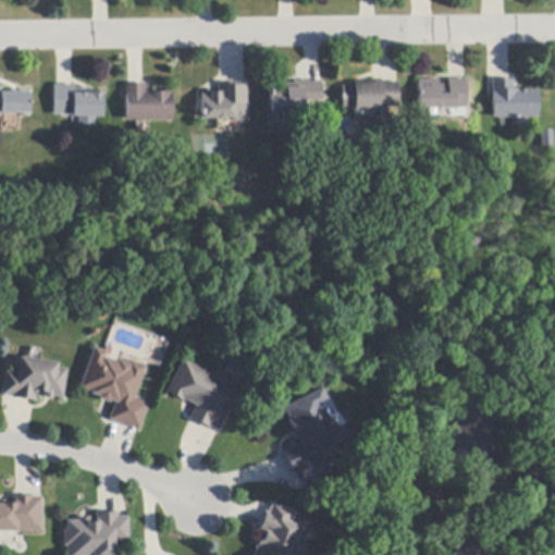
[(467,107),(420,108),(420,78),(441,78),(441,83),(449,83),(449,78),(466,77),(467,77),(467,107)]
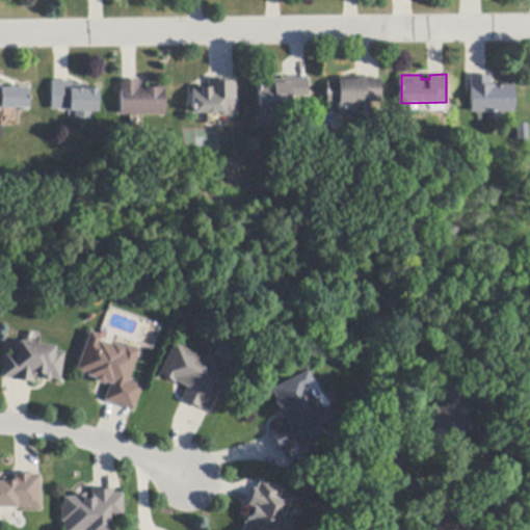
[(514,110),(513,110),(492,111),(472,111),(472,86),(471,86),(471,75),(486,75),(491,75),(491,84),(496,84),(496,85),(514,85),(514,110)]
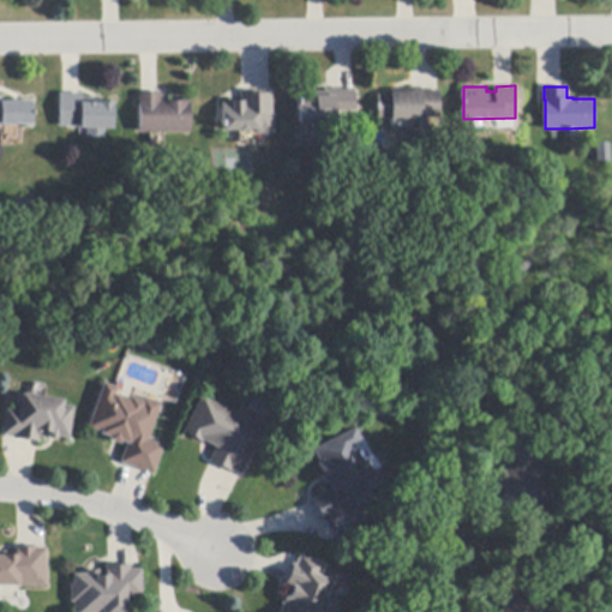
[(329,89),(354,88),(355,88),(355,109),(336,111),(336,123),(300,123),(299,112),(298,91),(327,90),(327,89),(329,89)]
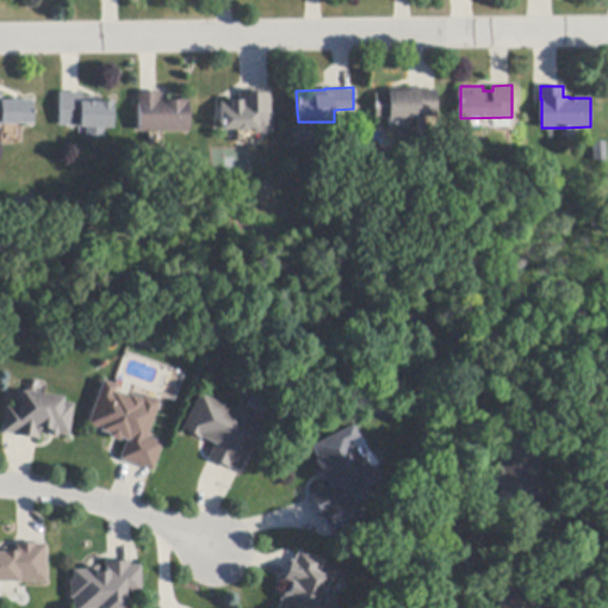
[(436,88),(438,88),(439,116),(425,116),(426,136),(409,136),(409,118),(390,118),(390,117),(377,117),(376,93),(390,93),(389,88),(410,87),(429,87),(429,90),(436,88)]
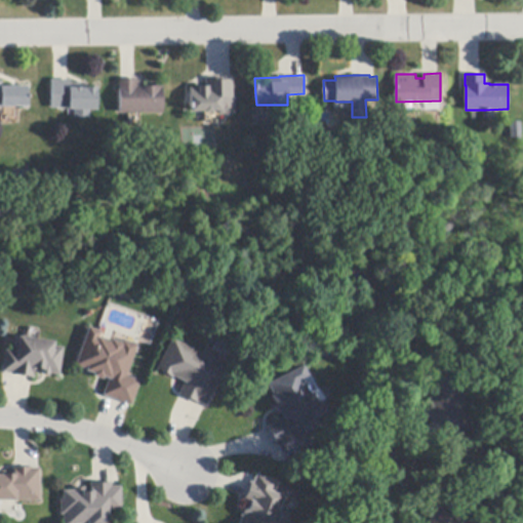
[(232,78),(234,78),(235,110),(235,114),(219,114),(219,110),(214,110),(214,112),(204,112),(204,111),(191,112),(190,86),(206,85),(206,77),(208,77),(209,77),(210,78),(225,78),(225,79),(231,79),(231,78),(232,78)]
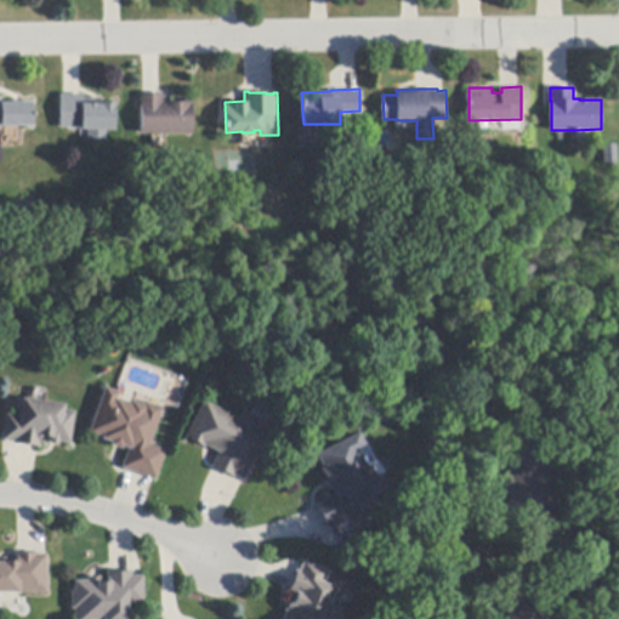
[(64,92),(81,94),(84,94),(84,96),(102,96),(102,102),(114,102),(114,129),(81,129),(81,126),(61,126),(62,92),(64,92)]
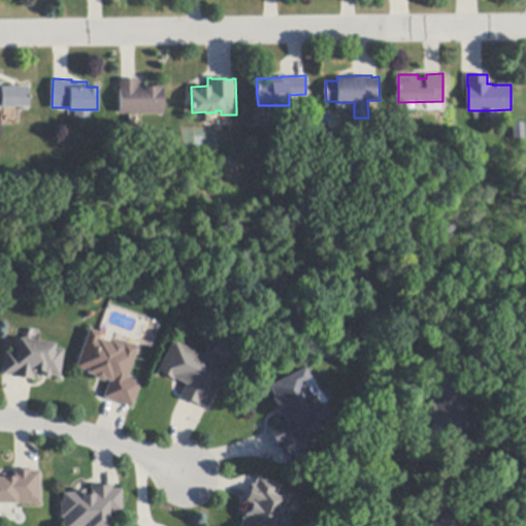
[(163,112),(121,112),(121,87),(120,87),(120,79),(122,79),(136,79),(137,79),(137,86),(150,86),(150,85),(164,85),(164,88),(163,88),(163,112)]
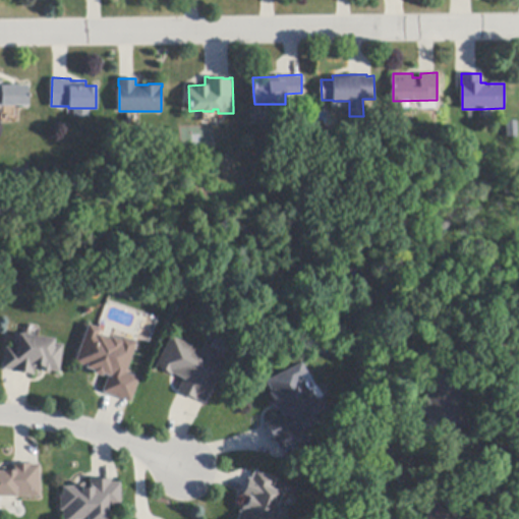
[(29,105),(14,105),(0,105),(0,80),(3,80),(3,85),(27,84),(29,105)]
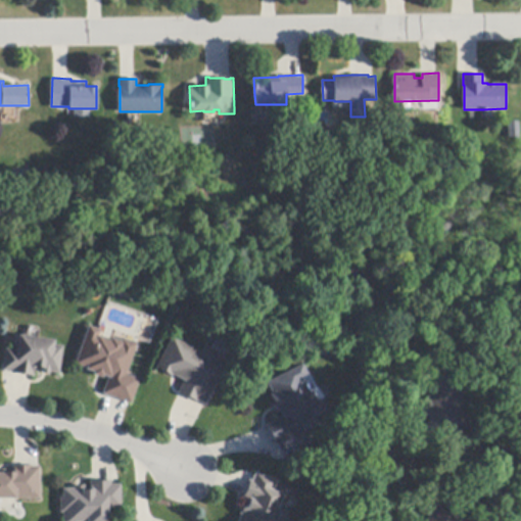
[(510,137),(510,121),(520,121),(520,137),(510,137)]
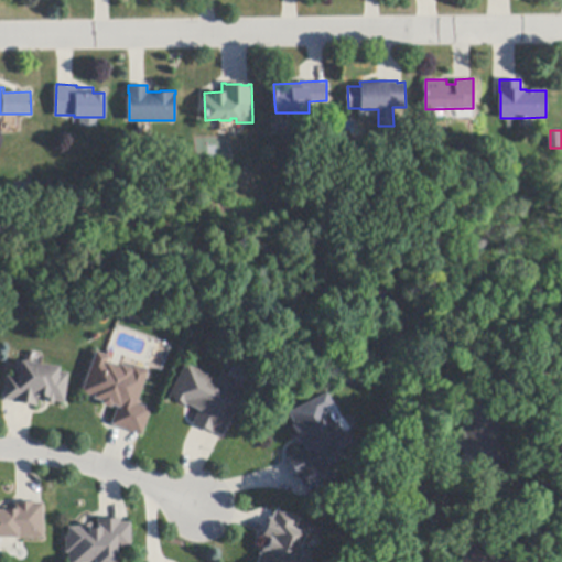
[(108,355),(109,355),(107,361),(120,366),(121,364),(131,367),(132,364),(146,368),(149,369),(138,403),(152,408),(142,434),(140,434),(115,424),(111,423),(118,406),(114,404),(112,408),(100,403),(101,400),(94,398),(94,396),(82,391),(96,350),(108,355)]
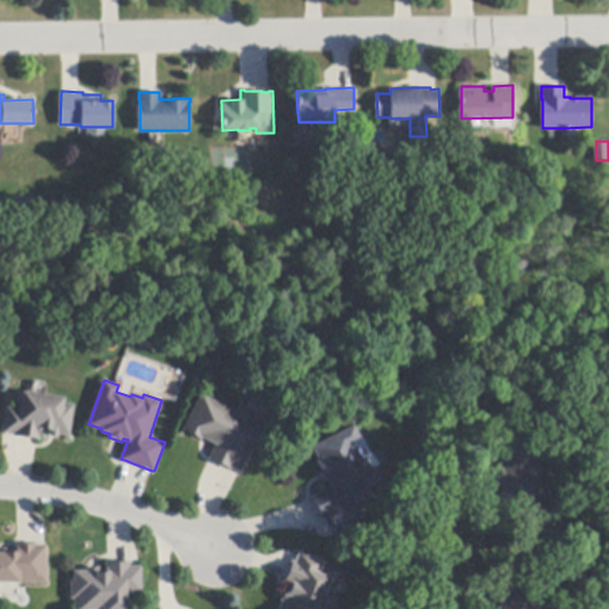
[(74,404),(71,436),(59,435),(59,436),(48,435),(49,429),(43,429),(42,440),(38,440),(37,440),(37,438),(18,436),(18,437),(13,436),(14,434),(6,432),(4,432),(7,406),(20,407),(23,391),(65,397),(65,398),(66,398),(66,403),(74,404)]
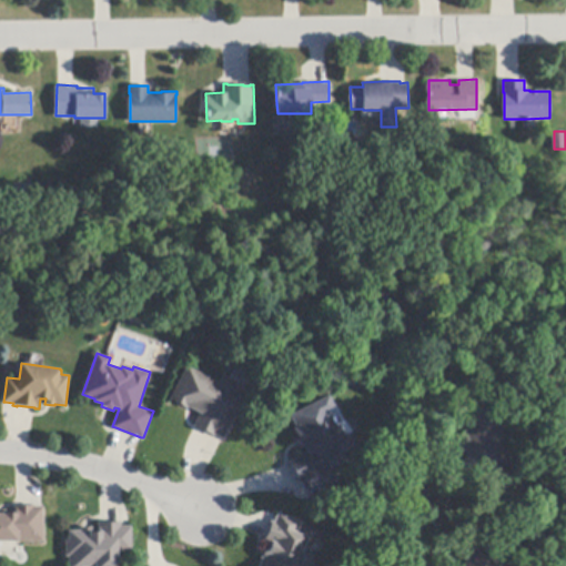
[(231,378),(243,384),(240,393),(239,393),(242,395),(233,412),(236,414),(223,438),(222,438),(215,435),(214,436),(196,427),(194,426),(201,412),(189,406),(188,408),(170,400),(187,365),(220,382),(223,374),(231,378)]
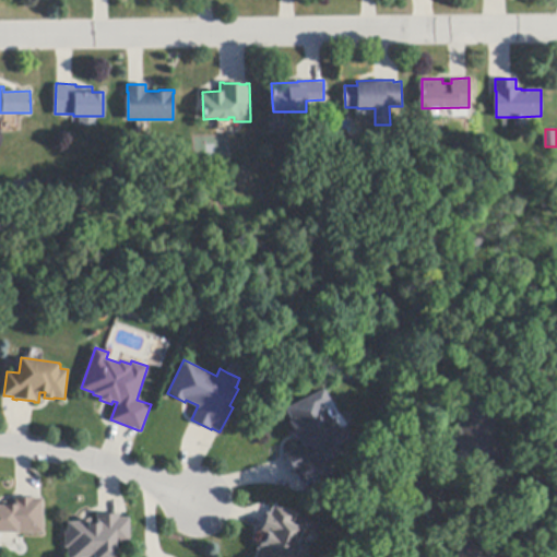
[(323,471),(300,483),(295,473),(285,457),(284,453),(303,443),(299,438),(296,440),(291,430),(294,429),(288,421),(292,419),(285,409),(323,388),(330,400),(323,404),(331,418),(334,417),(340,427),(343,426),(350,440),(338,447),(341,453),(321,464),(324,471),(323,471)]
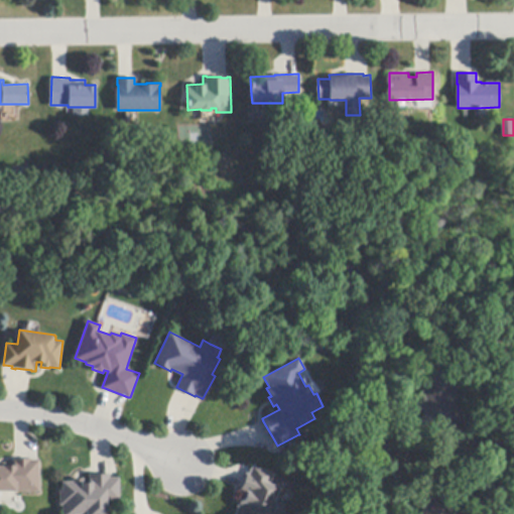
[(17,458),(17,459),(29,459),(29,458),(31,458),(31,459),(39,459),(40,459),(40,491),(19,491),(2,491),(0,491),(0,462),(6,462),(6,465),(14,465),(14,458),(17,458)]
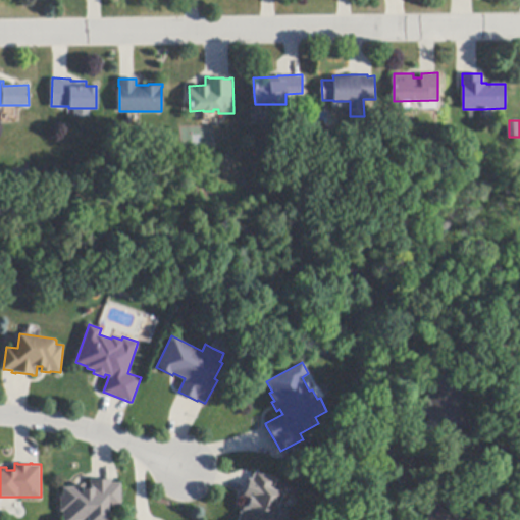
[(284,505),(286,507),(282,513),(279,514),(278,514),(275,519),(237,519),(241,512),(240,512),(243,503),(247,504),(249,499),(243,497),(244,492),(249,480),(248,480),(249,477),(252,479),(255,472),(255,470),(277,479),(273,489),(283,492),(279,501),(283,503),(284,505)]
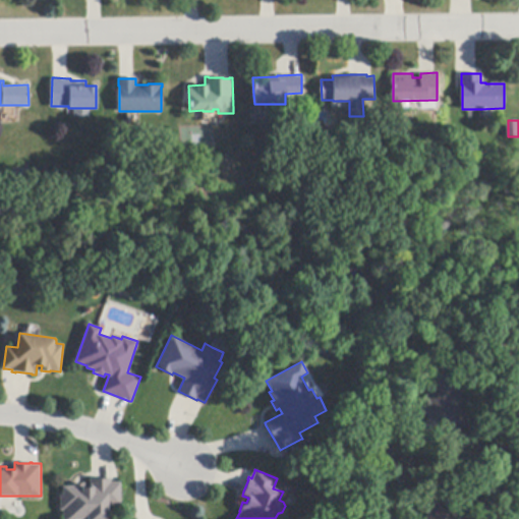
[(119,481),(122,481),(122,505),(109,505),(109,518),(63,518),(63,510),(61,510),(61,494),(63,494),(63,485),(74,485),(74,482),(76,482),(82,482),(82,481),(84,481),(84,487),(91,487),(91,477),(93,477),(93,478),(94,478),(109,478),(109,477),(112,477),(112,481),(119,481)]
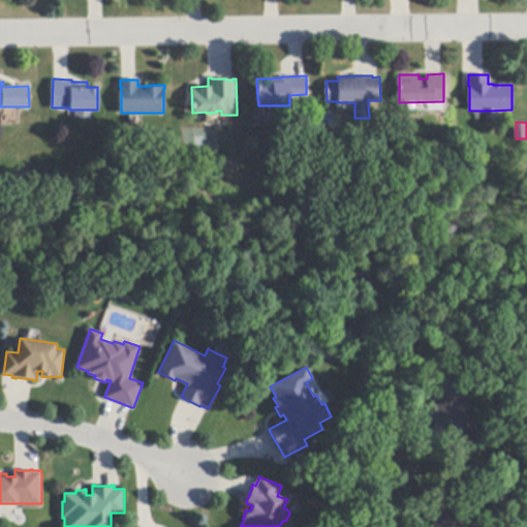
[(433,526),(438,513),(468,522),(466,526),(433,526)]
